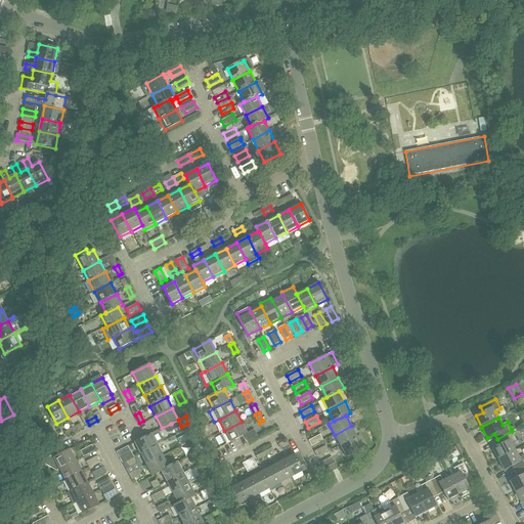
[(226,444),(232,441),(248,433),(242,422),(224,431),(220,433),(226,444)]
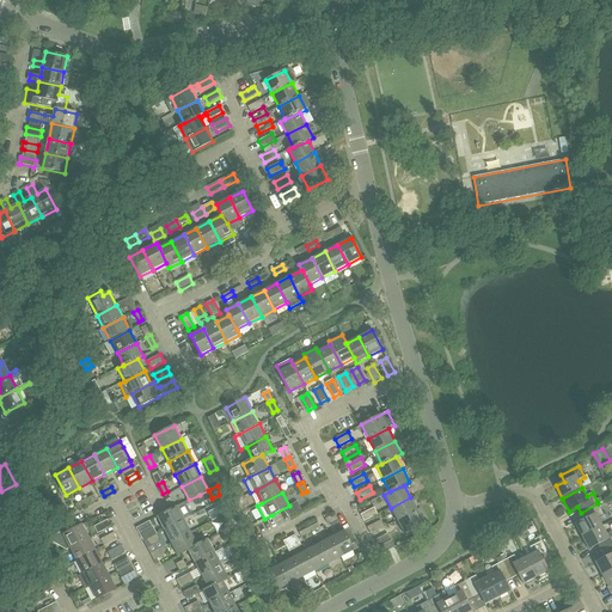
[(95,495),(85,500),(87,505),(97,500),(95,495)]
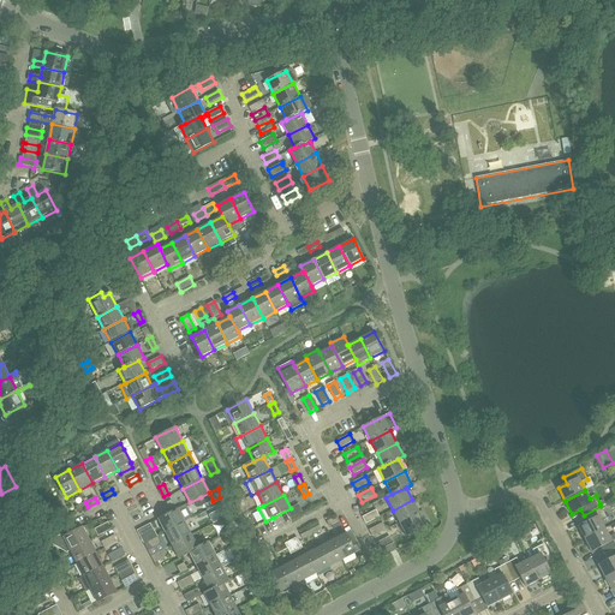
[(172,513),(177,511),(172,500),(167,502),(172,513)]
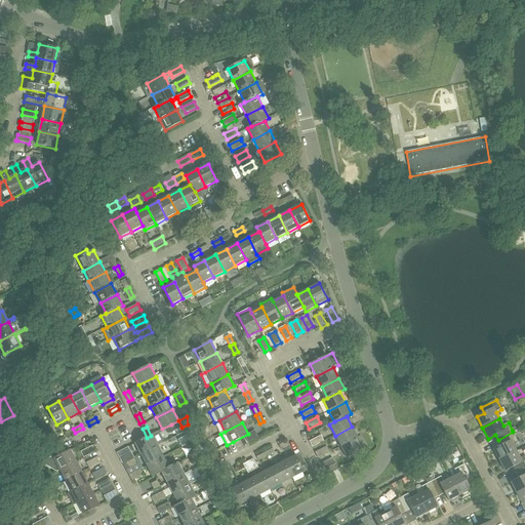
[(358,438),(352,427),(335,436),(341,446),(358,438)]
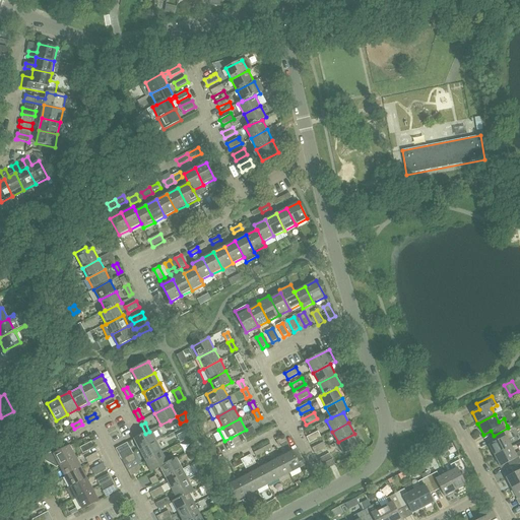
[(64,429),(66,433),(74,429),(72,425),(64,429)]
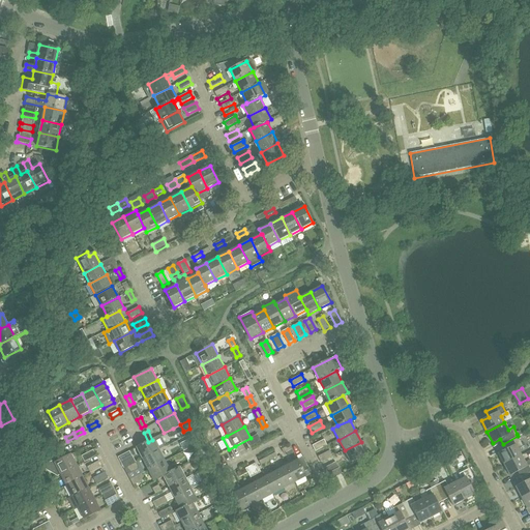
[(137,447),(143,460),(159,450),(167,447),(160,435),(153,439),(152,440),(148,442),(137,447)]
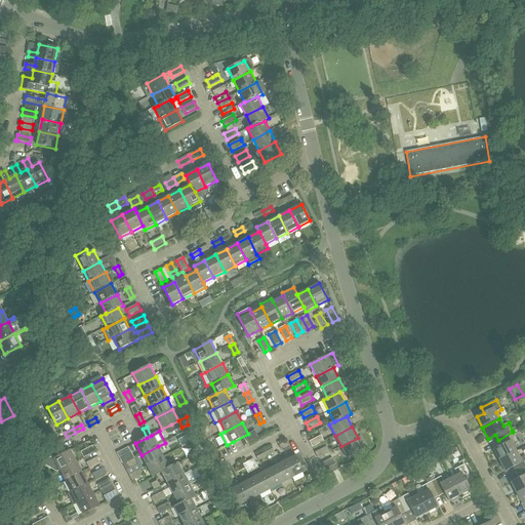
[(518,442),(513,432),(498,440),(501,445),(493,449),(499,460),(517,451),(513,444),(518,442)]
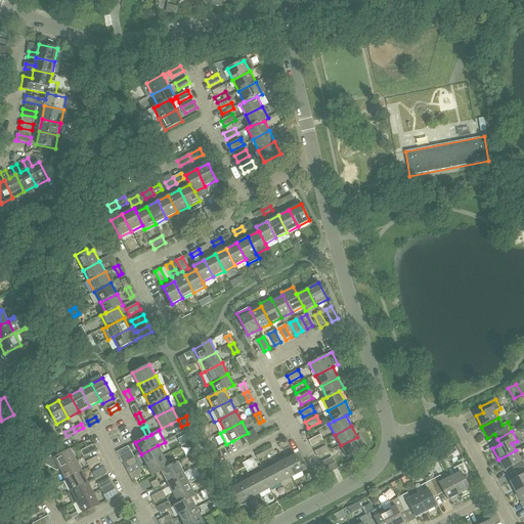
[(309,440),(311,446),(323,440),(320,435),(309,440)]
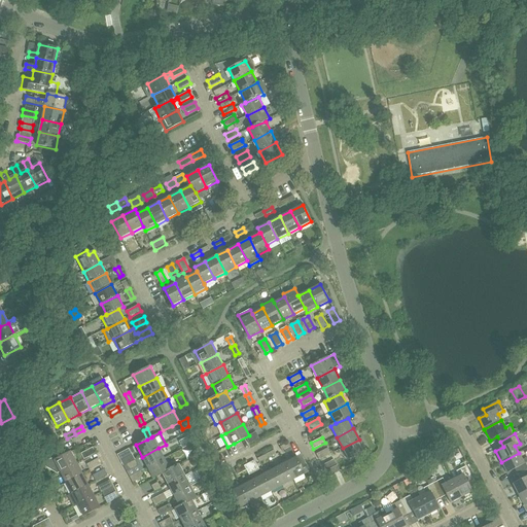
[(359,440),(343,448),(348,459),(365,451),(359,440)]
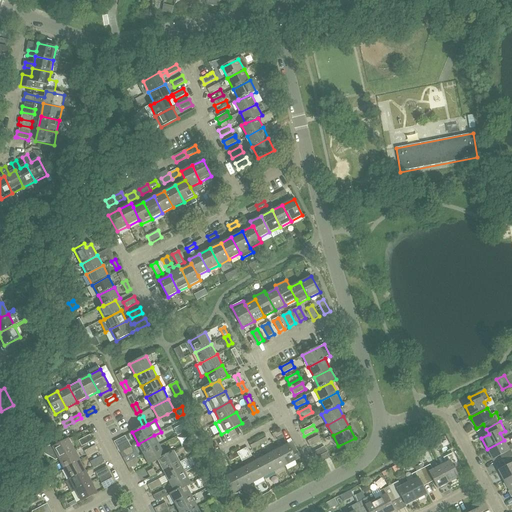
[(282,434),(280,430),(272,434),(274,438),(282,434)]
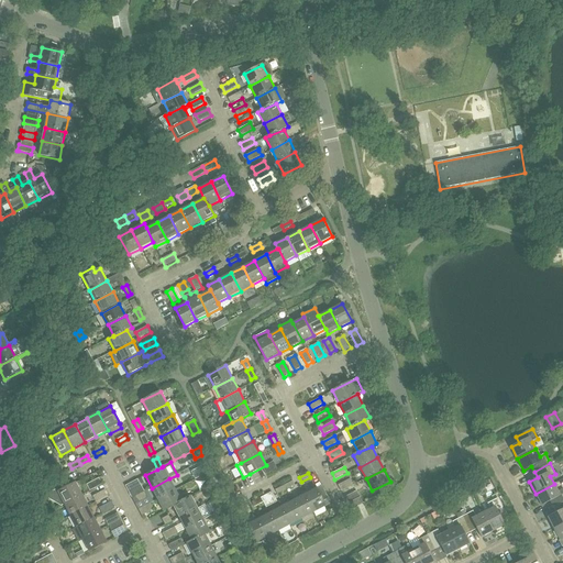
[(90,490),(102,484),(99,477),(87,484),(90,490)]
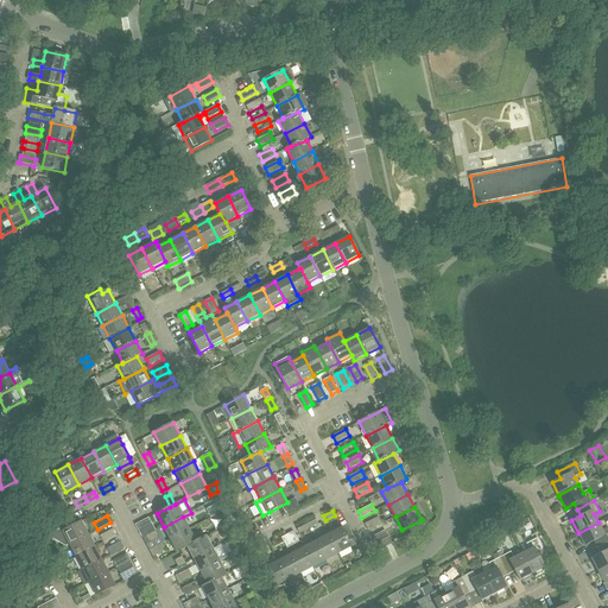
[(164,527),(170,539),(190,530),(183,517),(164,527)]
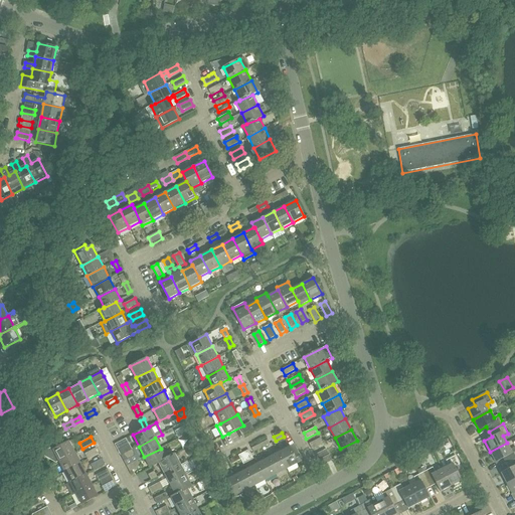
[(309,444),(312,450),(323,444),(320,438),(309,444)]
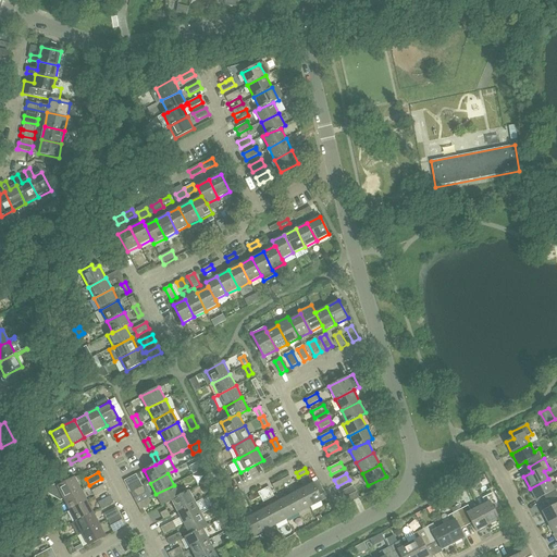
[(139,480),(136,474),(124,481),(127,486),(139,480)]
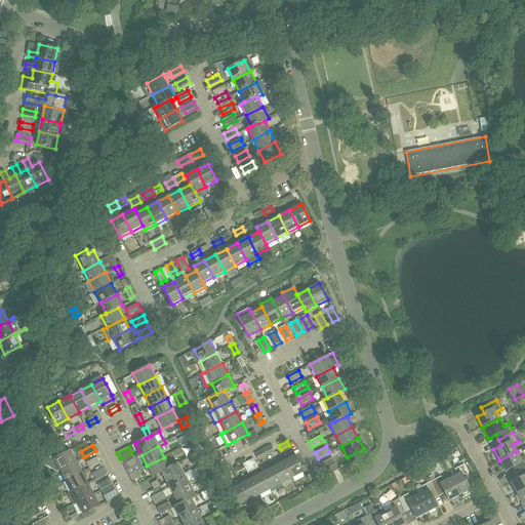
[(265,452),(267,456),(275,452),(273,448),(265,452)]
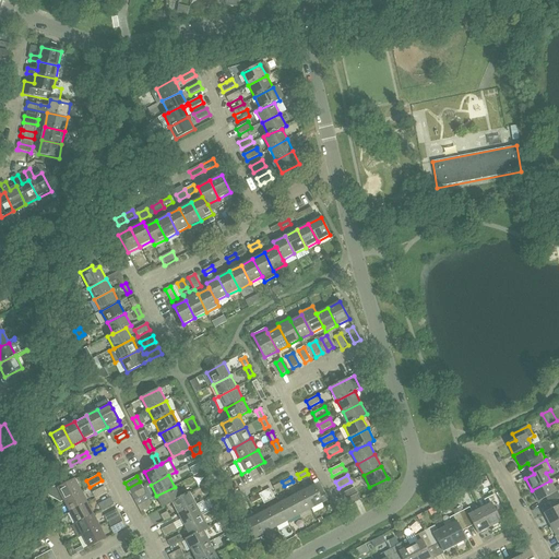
[(82,491),(75,479),(58,489),(57,486),(52,488),(48,495),(61,502),(64,501),(82,491)]
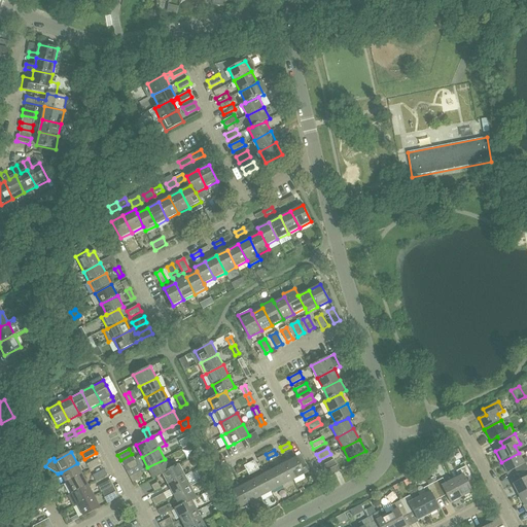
[(518,475),(526,469),(526,457),(522,460),(519,453),(501,462),(507,472),(515,468),(518,475)]
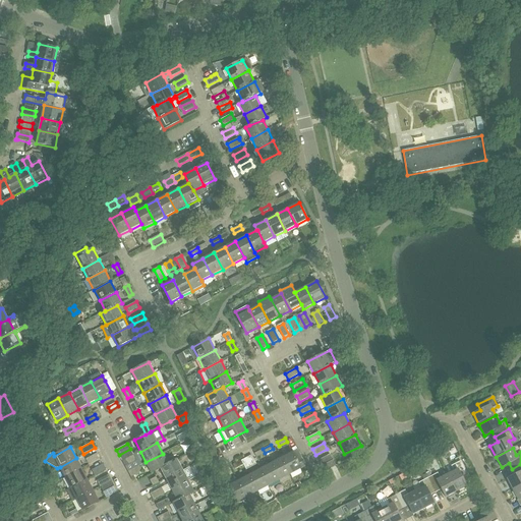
[(301,468),(293,452),(282,458),(290,474),(301,468)]
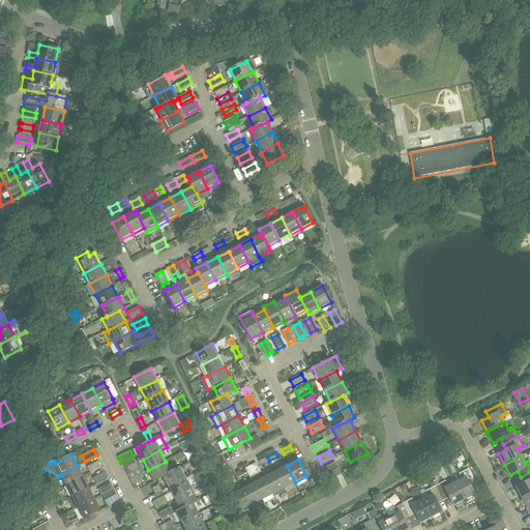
[(9,467),(5,461),(0,463),(0,475),(6,473),(5,470),(6,469),(9,467)]
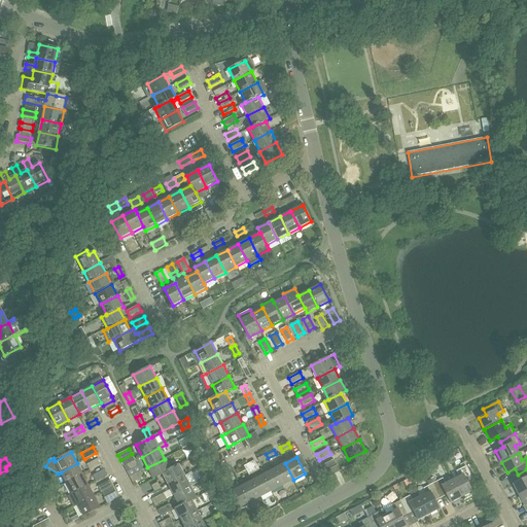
[(91,470),(102,464),(99,458),(88,464),(91,470)]
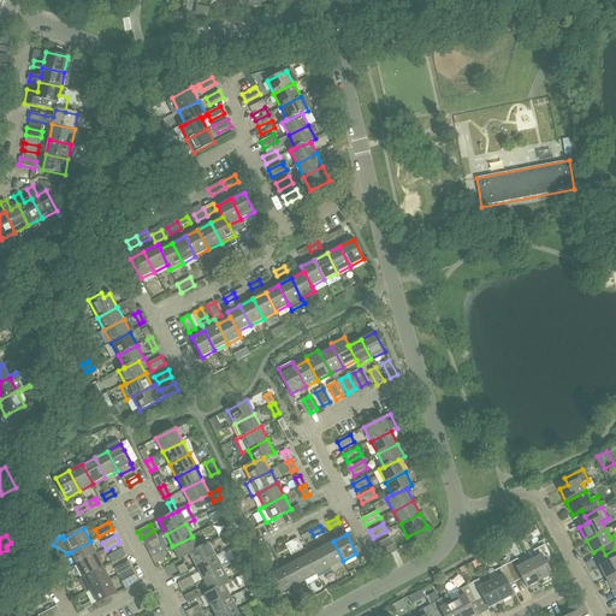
[(375,542),(379,549),(392,543),(389,535),(375,542)]
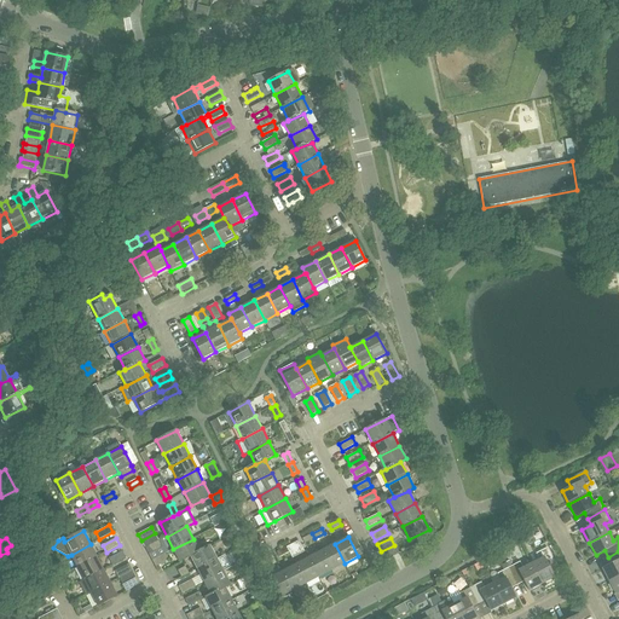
[(200,551),(194,539),(173,549),(180,562),(191,557),(191,556),(200,551)]
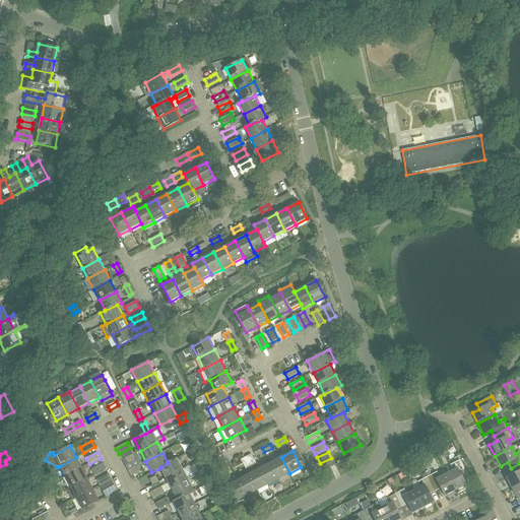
[(133,454),(122,460),(125,466),(136,460),(133,454)]
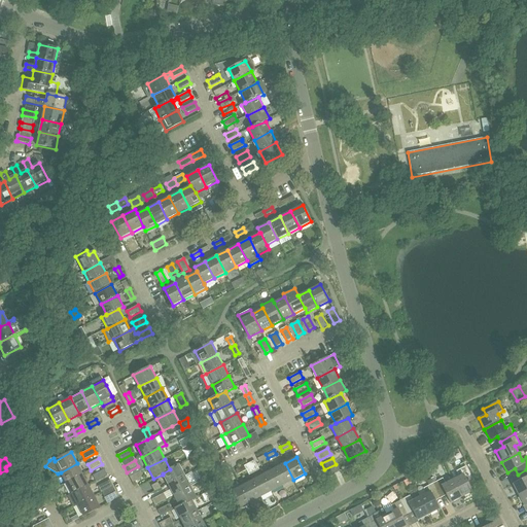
[(61,472),(66,483),(82,475),(77,463),(61,472)]
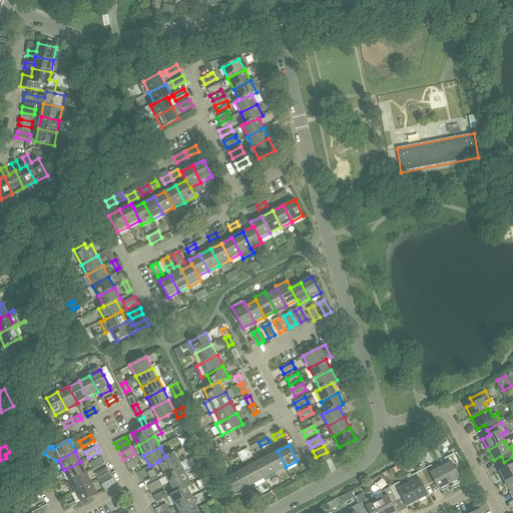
[(275,473),(286,467),(278,451),(267,456),(275,473)]
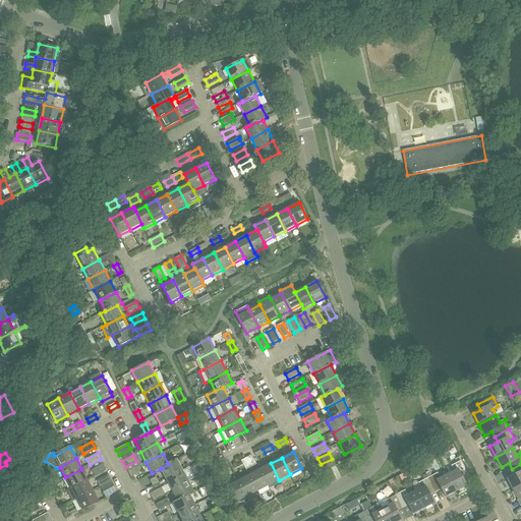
[(161,468),(161,469),(166,479),(183,470),(177,459),(168,464),(161,468)]
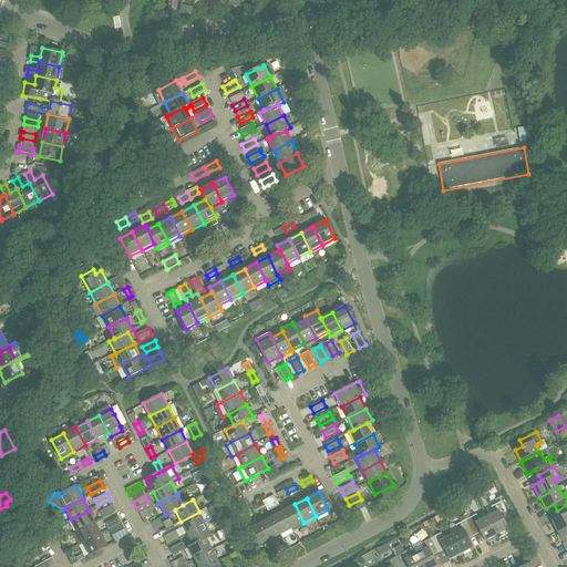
[(349,505),(350,507),(352,512),(364,505),(361,500),(349,505)]
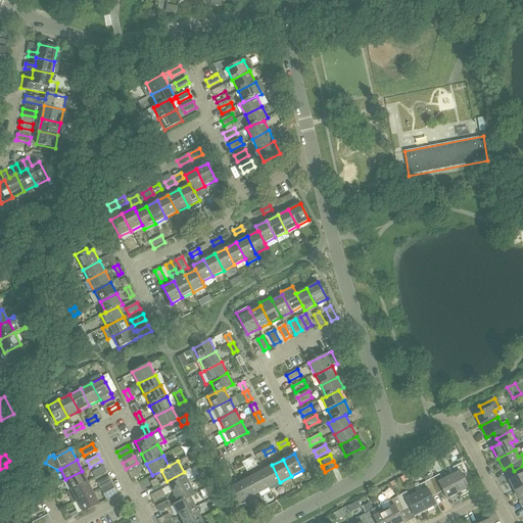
[(236,470),(244,466),(242,462),(234,467),(236,470)]
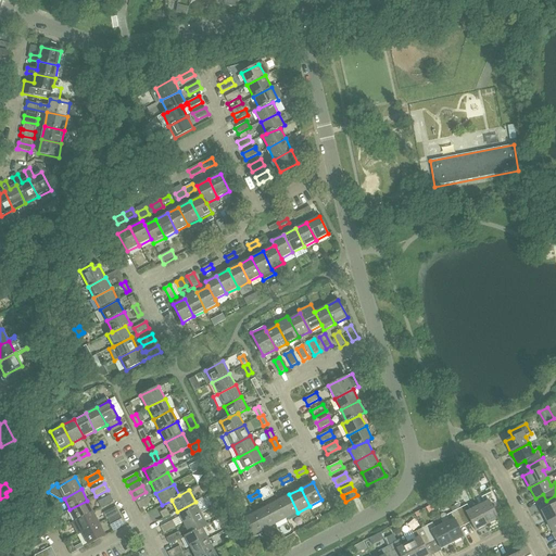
[(484,502),(477,506),(487,525),(498,518),(494,510),(501,507),(492,491),(481,497),(484,502)]
